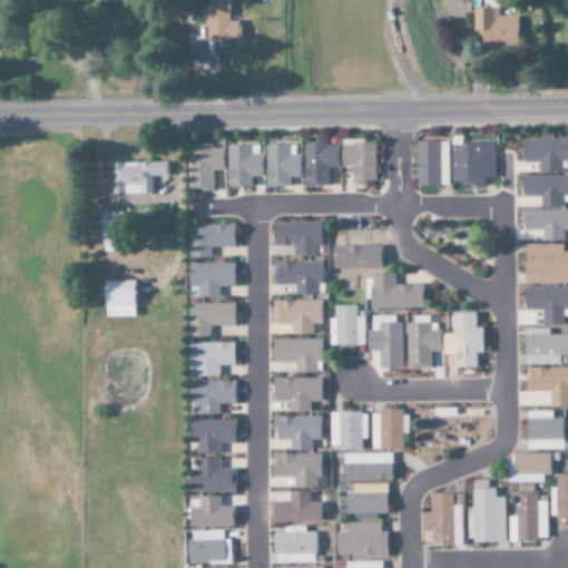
[(207,0),(207,5),(203,5),(202,17),(207,17),(207,38),(241,39),(241,19),(229,19),(231,0),(207,0)]
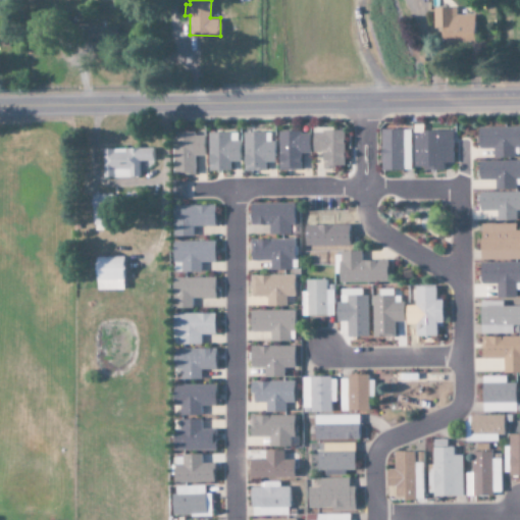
[(435,28),(443,27),(444,43),(475,42),(474,13),(458,14),(458,6),(434,6),(435,28)]
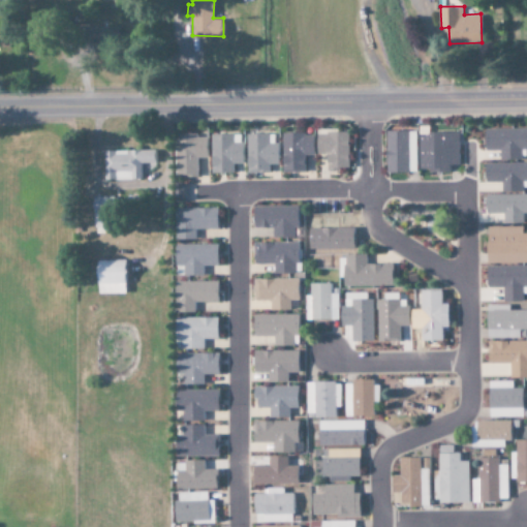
[(113,44),(113,25),(89,25),(89,44),(113,44)]
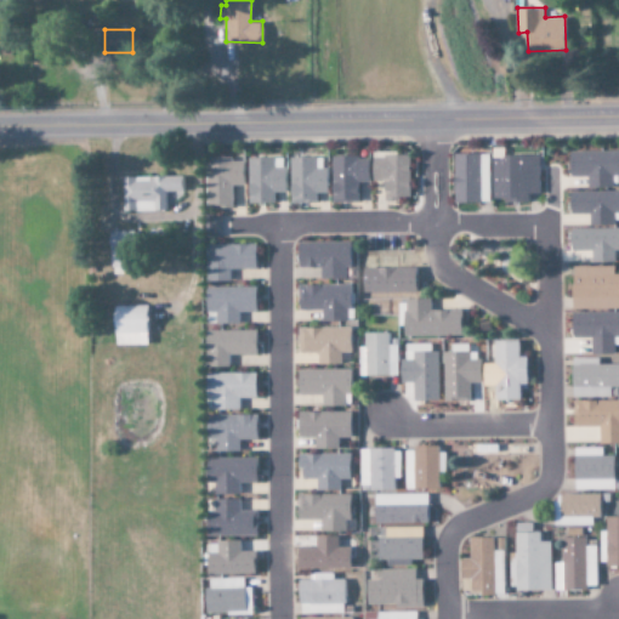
[(618,148),(571,151),(571,176),(589,176),(589,187),(613,187),(613,174),(618,174),(618,148)]
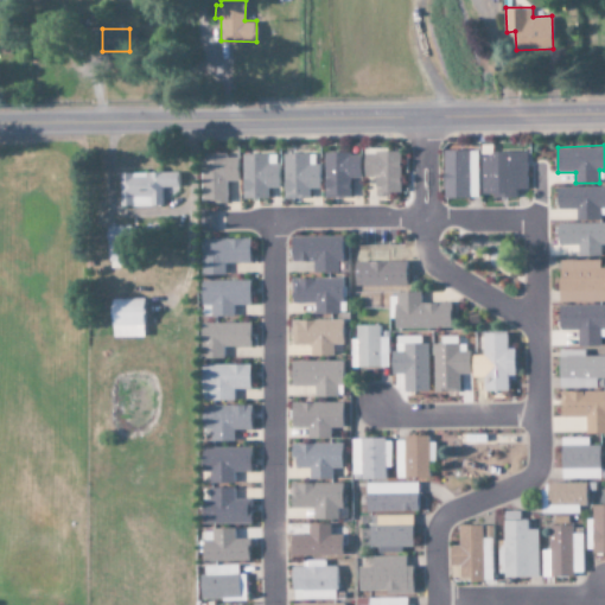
[(376,193),(401,193),(400,148),(364,150),(364,176),(376,174),(376,193)]
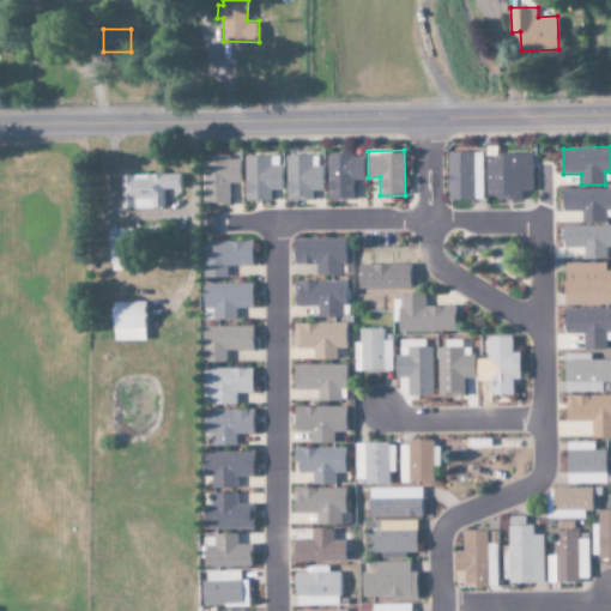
[(448,199),(484,198),(483,150),(448,151),(448,199)]
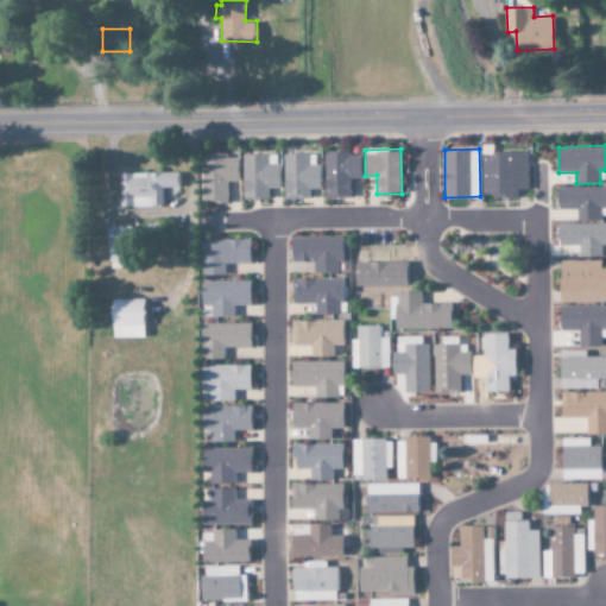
[(326,197),(351,196),(351,176),(361,176),(361,151),(324,152),(326,197)]
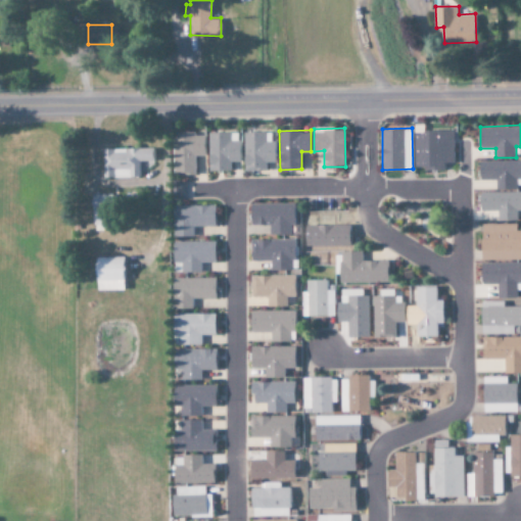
[(454,130),(415,131),(416,169),(445,169),(444,162),(454,162),(454,130)]
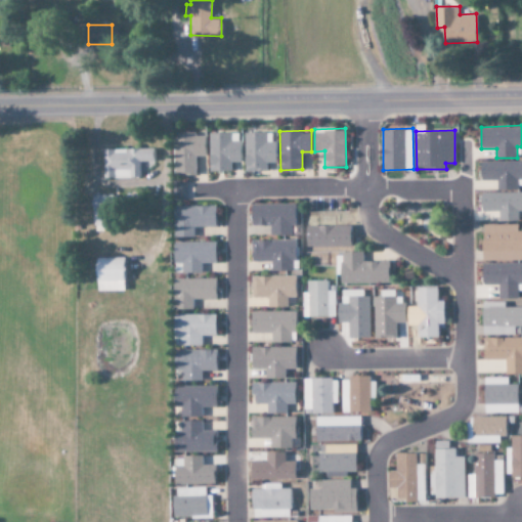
[(210,132),(211,170),(231,170),(231,161),(241,161),(240,131),(210,132)]
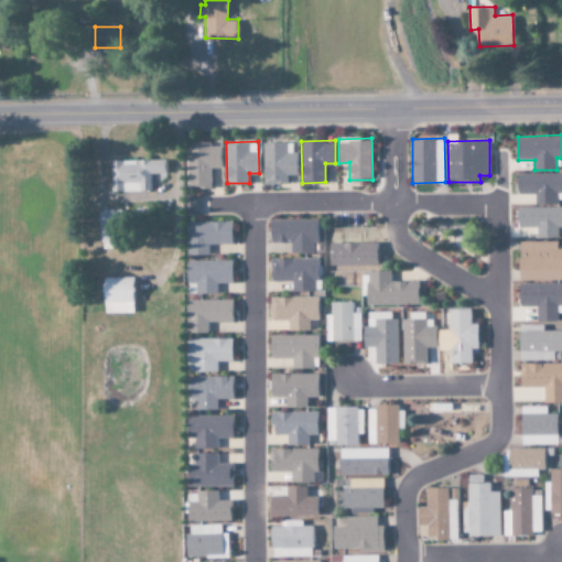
[(265,183),(288,183),(288,174),(296,174),(295,141),(263,141),(265,183)]
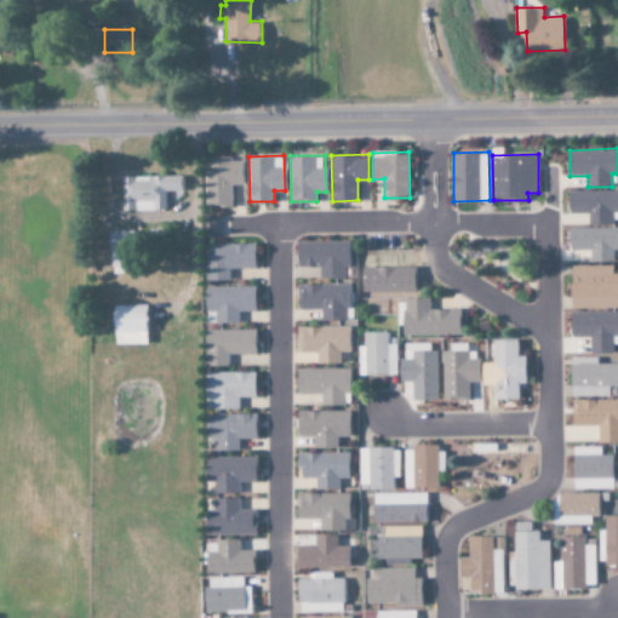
[(233,206),(233,183),(244,183),(244,156),(206,158),(207,206),(233,206)]
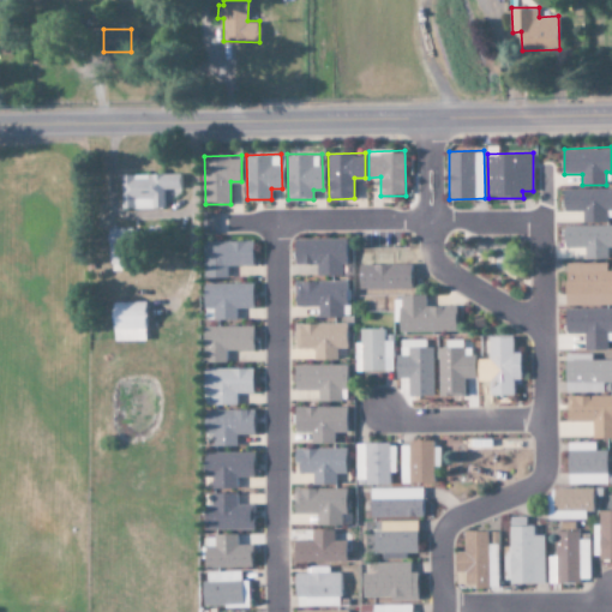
[(183,173),(123,174),(124,207),(174,205),(174,193),(183,193),(183,173)]
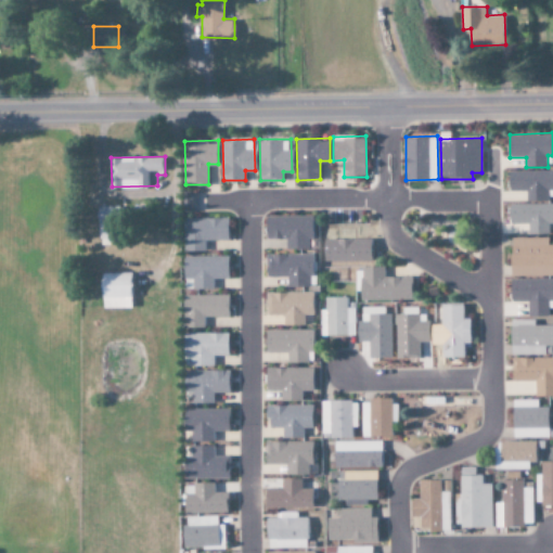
[(552,170),(511,170),(510,191),(527,191),(527,201),(549,201),(549,189),(552,189),(552,170)]
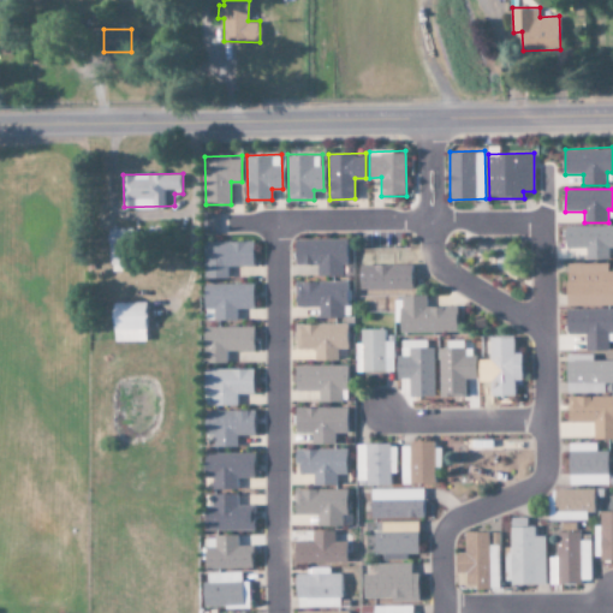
[(612,224),(566,226),(566,248),(587,248),(588,259),(609,259),(609,247),(612,245),(612,224)]
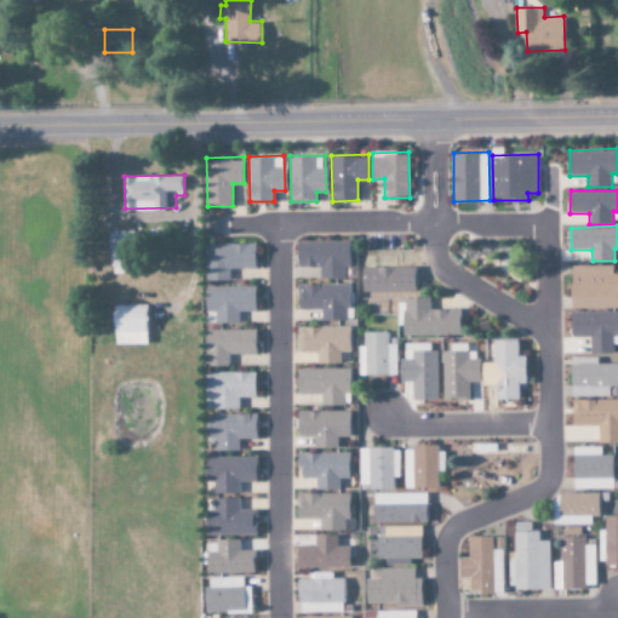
[(133,267),(133,229),(112,229),(112,267),(133,267)]
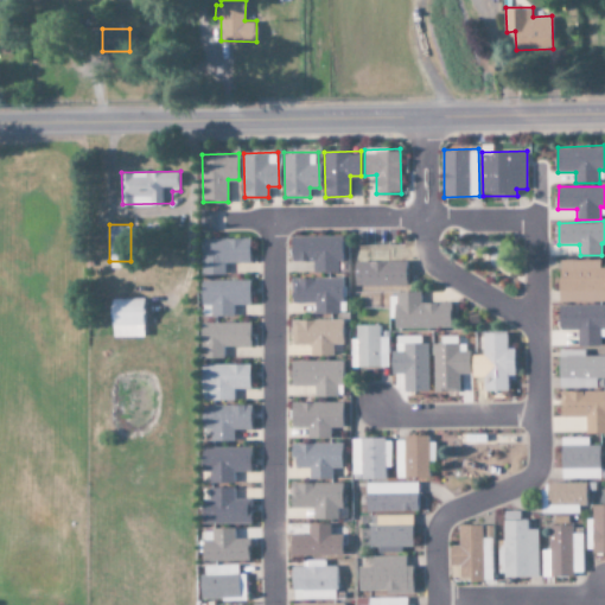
[(343,235),(292,236),(292,260),(314,260),(314,272),(339,271),(338,262),(343,261),(343,235)]
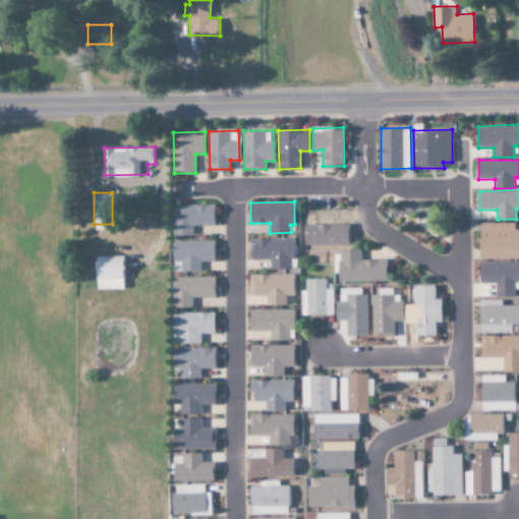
[(174,235),(193,234),(192,225),(215,224),(215,204),(173,204),(174,235)]
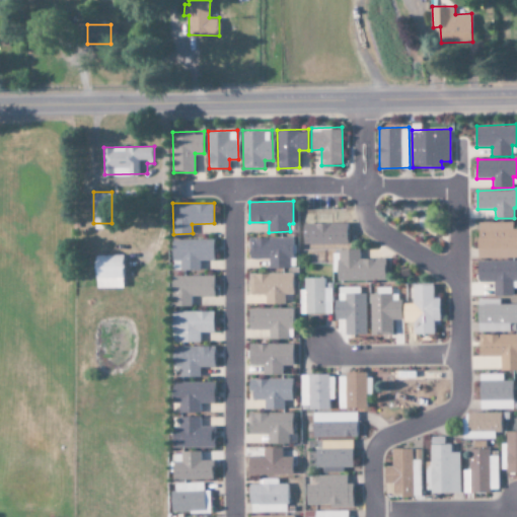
[(305,237),(320,237),(320,244),(346,243),(345,209),(313,210),(314,217),(304,217),(305,237)]
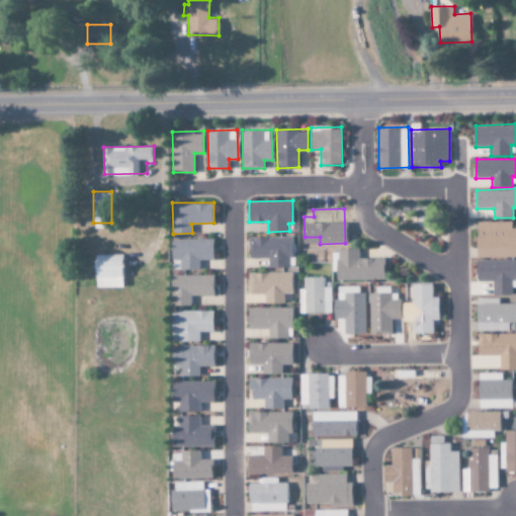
[(513,221),(478,222),(478,256),(515,255),(515,227),(513,228),(513,221)]
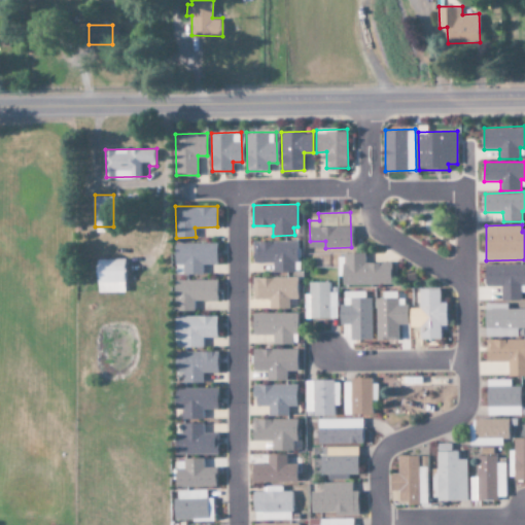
[(296,240),(253,241),(253,261),(274,261),(274,272),(298,271),(296,240)]
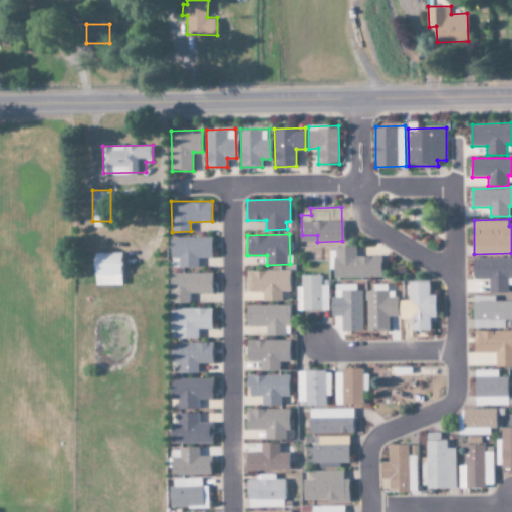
[(212,237),(172,236),(171,257),(179,257),(179,266),(198,267),(198,257),(212,257),(212,237)]
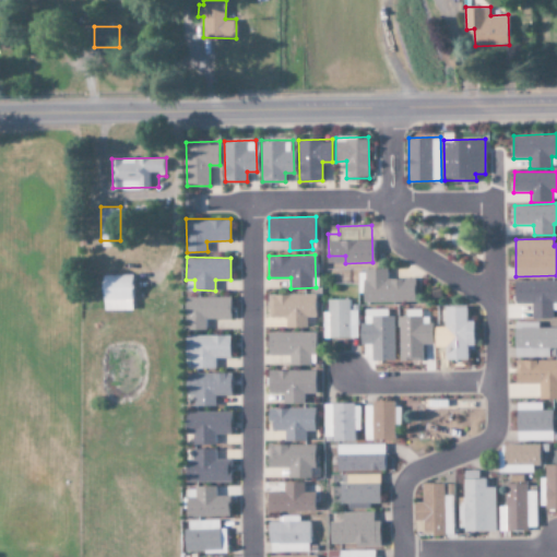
[(388,270),(364,270),(364,301),(416,300),(416,277),(389,277),(388,270)]
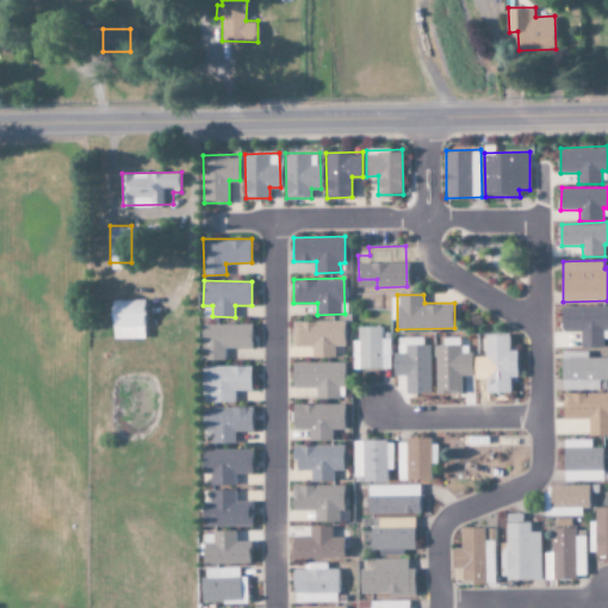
[(112,299),(113,337),(146,337),(146,298),(112,299)]
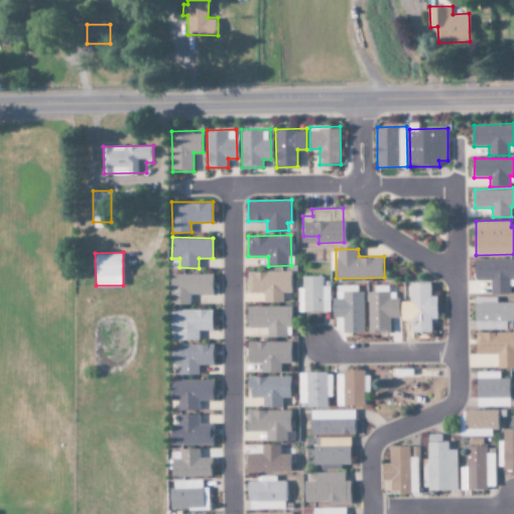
[(513,257),(476,258),(477,279),(491,279),(492,293),(511,292),(510,276),(513,275),(513,257)]
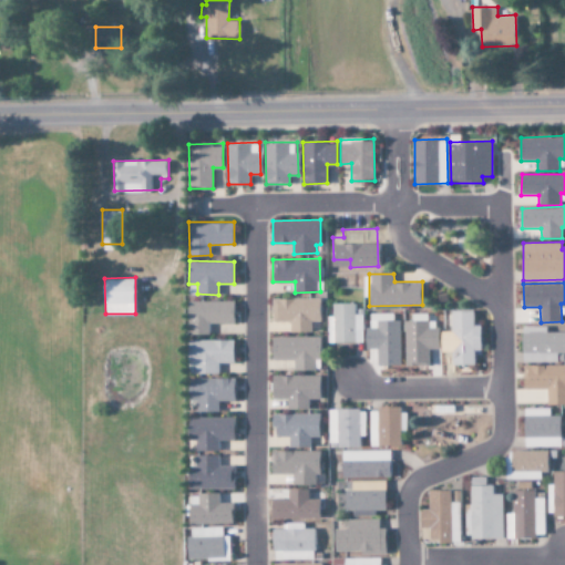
[(274,299),(274,321),(291,320),(291,332),(312,331),(312,320),(321,320),(320,298),(274,299)]
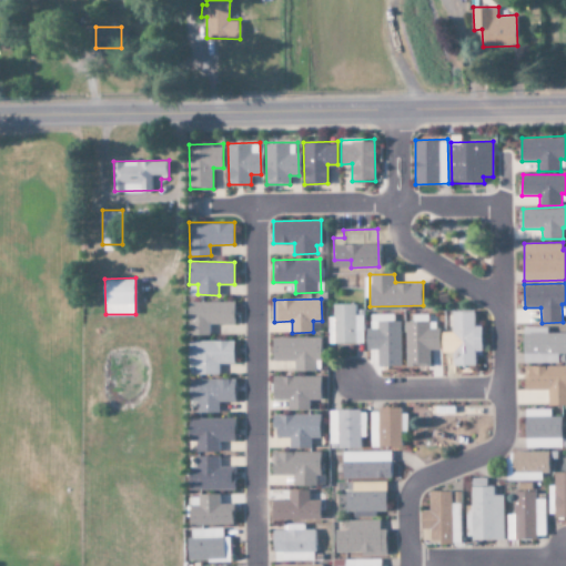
[(234,302),(189,301),(189,334),(210,334),(210,323),(234,324),(234,302)]
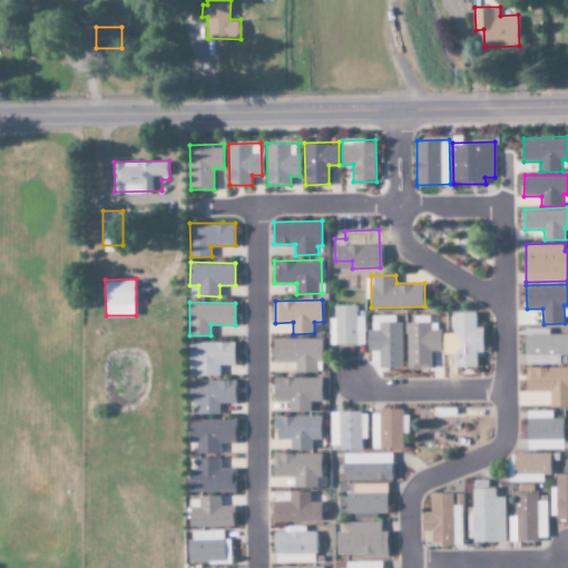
[(335,304),(335,316),(331,316),(332,344),(366,343),(365,315),(359,315),(358,304),(335,304)]
